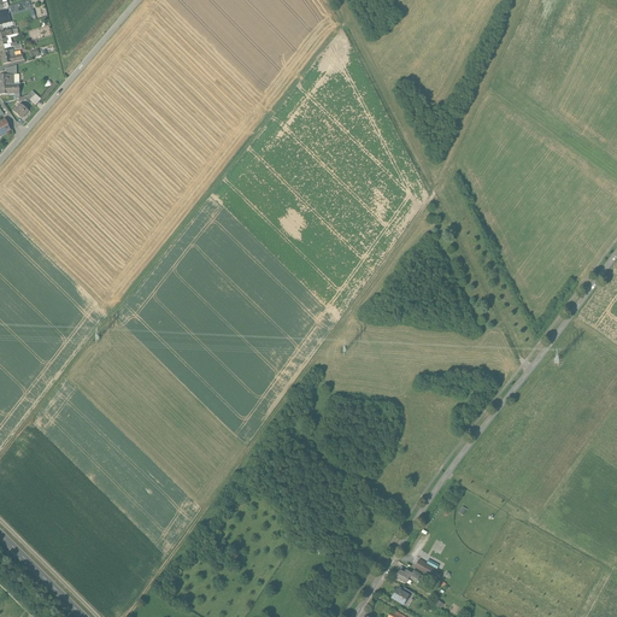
[(1,37),(0,37),(0,46),(7,45),(6,37),(10,36),(9,31),(5,33),(6,33),(1,34),(1,37)]
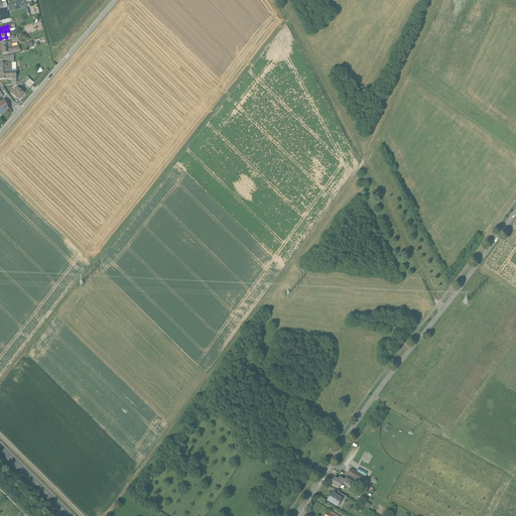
[(11,72),(11,63),(5,63),(0,62),(0,71),(7,72),(11,72)]
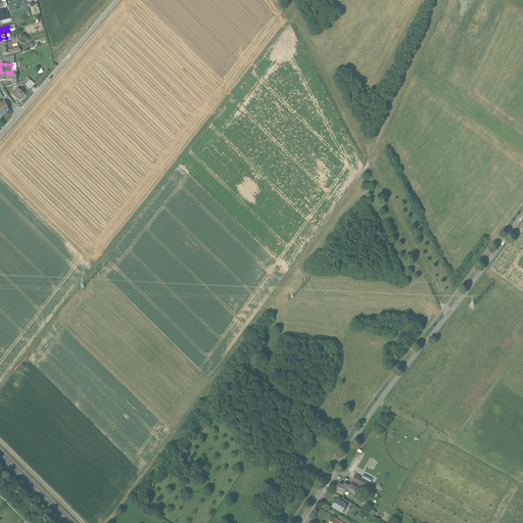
[(34,84),(30,80),(25,86),(30,89),(34,84)]
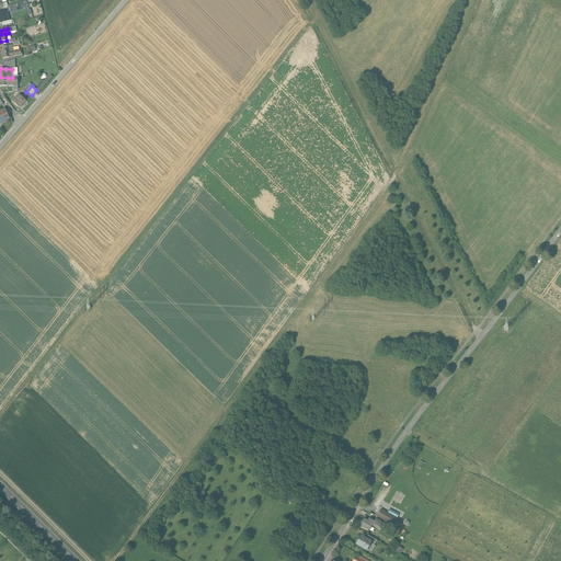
[(25,101),(19,95),(12,102),(20,109),(25,101)]
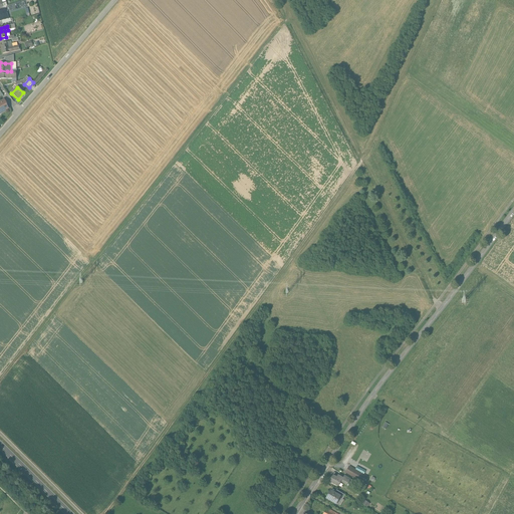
[(366,478),(349,467),(345,473),(363,483),(366,478)]
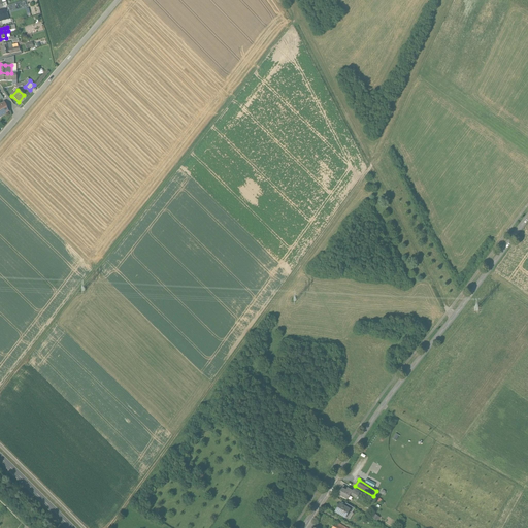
[(347,488),(345,490),(341,488),(340,490),(338,494),(341,496),(341,495),(344,497),(343,498),(347,499),(350,495),(357,498),(359,495),(352,491),(347,488)]
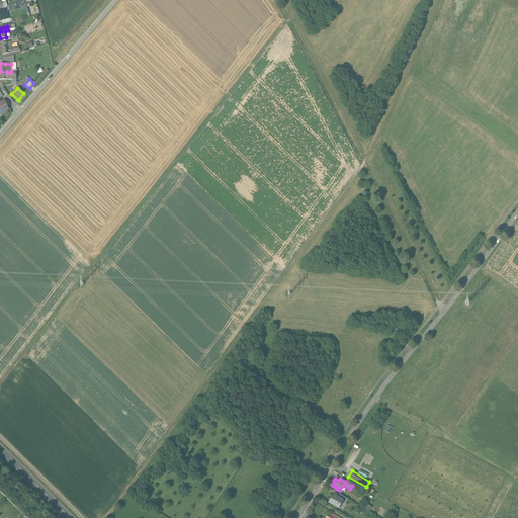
[(336,498),(344,503),(346,504),(348,500),(340,495),(336,498)]
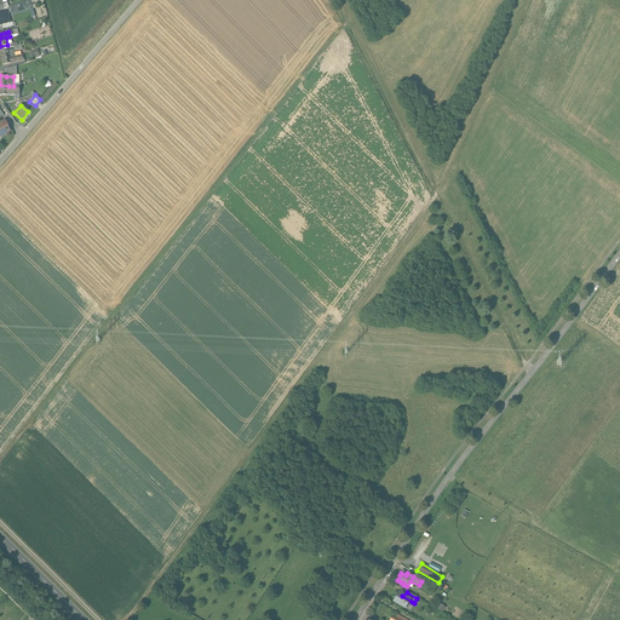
[(400,595),(394,603),(406,610),(412,602),(402,596),(400,595)]
